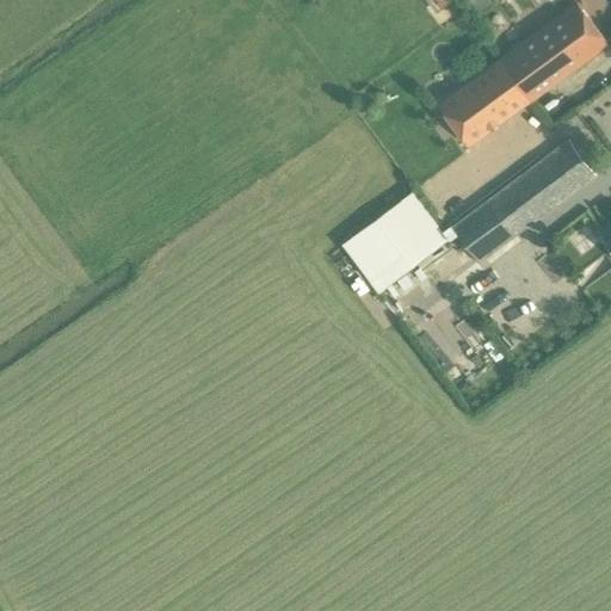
[(500,59),(530,100),(608,44),(578,2),(500,59)]
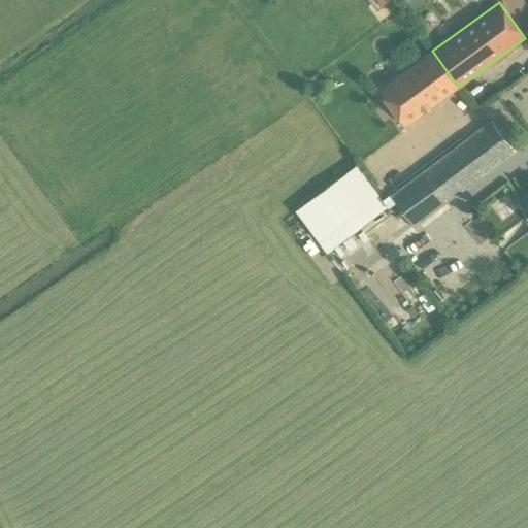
[(458,87),(432,51),(380,90),(406,125),(458,87)]
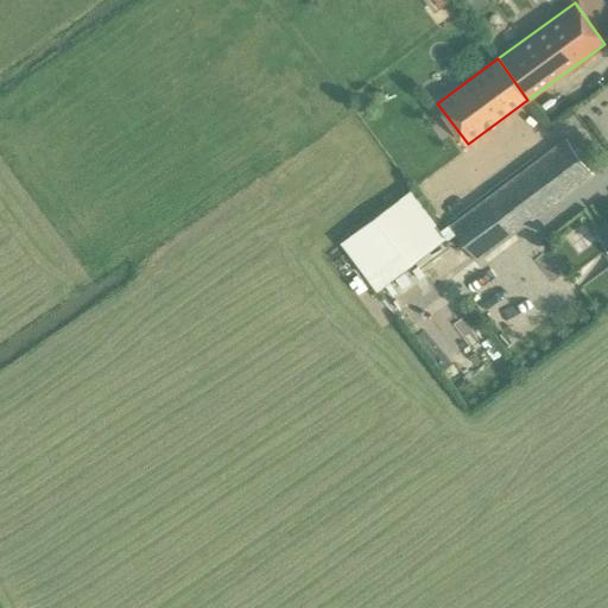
[(451,226),(477,260),(593,173),(567,139),(451,226)]
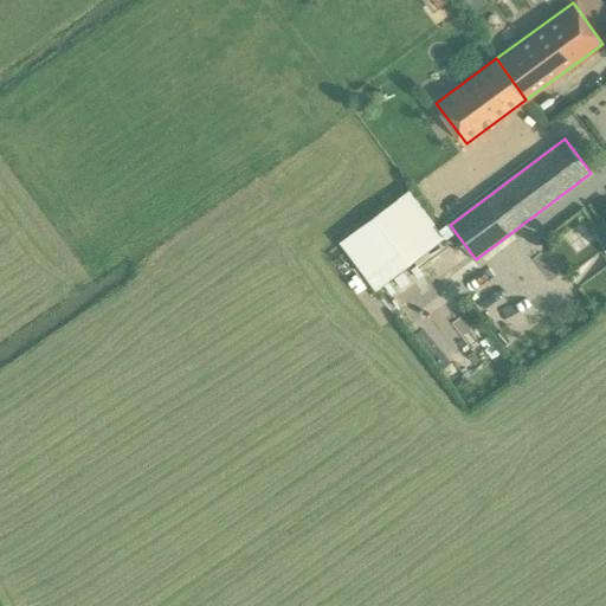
[(411,188),(340,242),(376,289),(446,236),(411,188)]
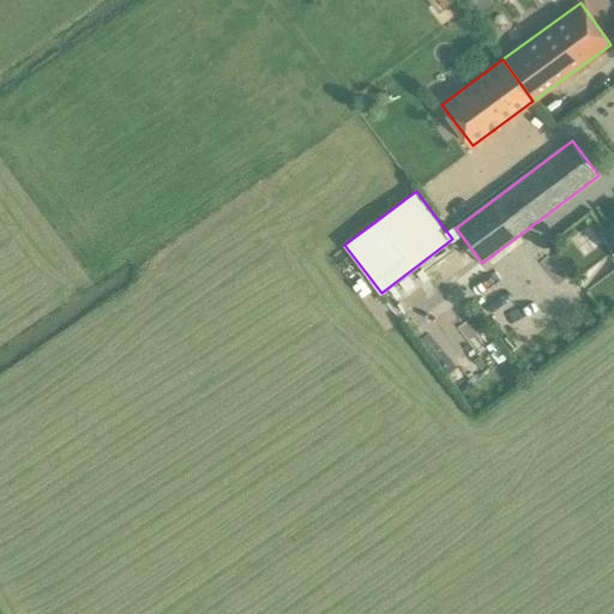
[(613,222),(603,230),(613,244),(613,222)]
